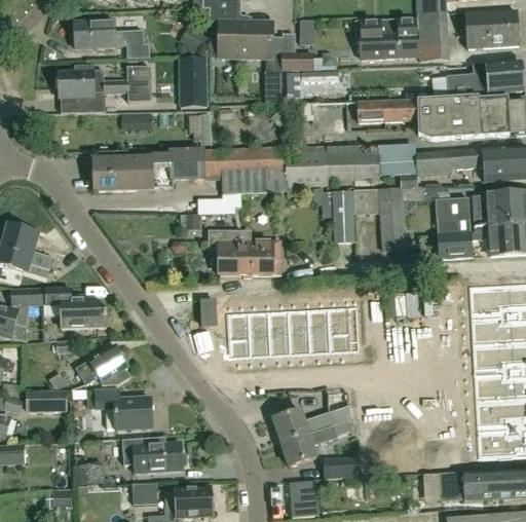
[(200,0),(201,7),(209,7),(209,21),(217,21),(217,58),(265,58),(271,58),(271,36),(271,21),(239,21),(239,0),(200,0)]
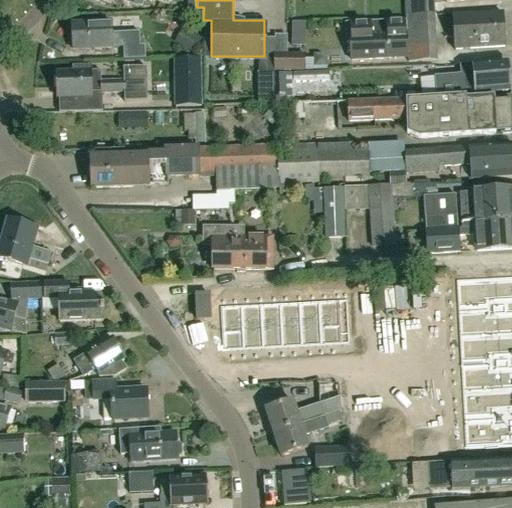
[(405,0),(406,18),(408,54),(409,59),(436,57),(432,0),(405,0)]
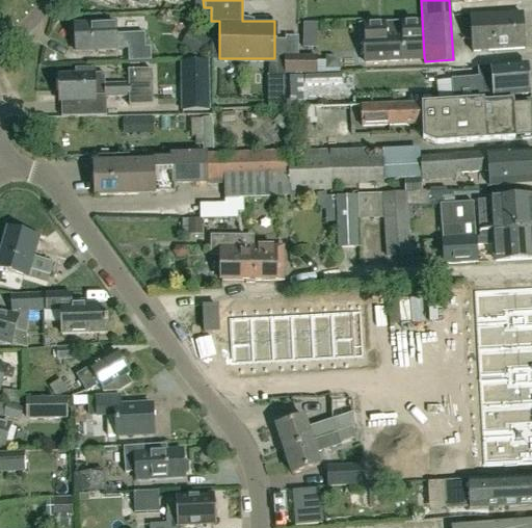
[(474,49),(525,46),(522,10),(472,14),(474,49)]
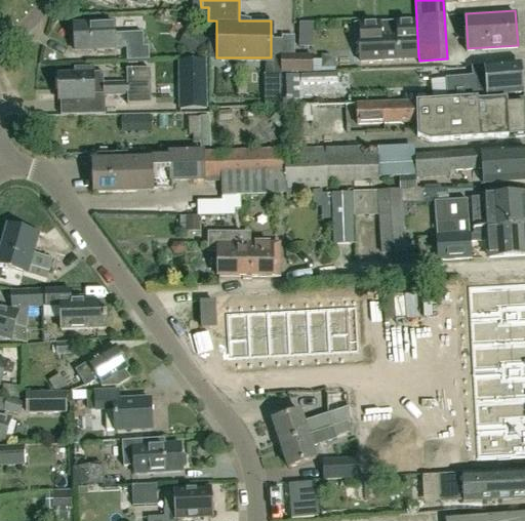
[(359,58),(418,55),(416,18),(358,21),(359,58)]
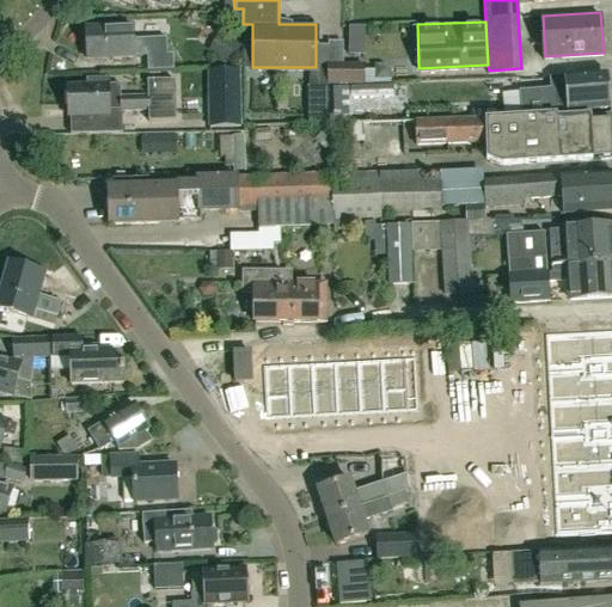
[(86,56),(133,54),(146,53),(147,68),(172,67),(172,53),(166,53),(165,36),(133,37),(132,23),(85,25),(86,56)]
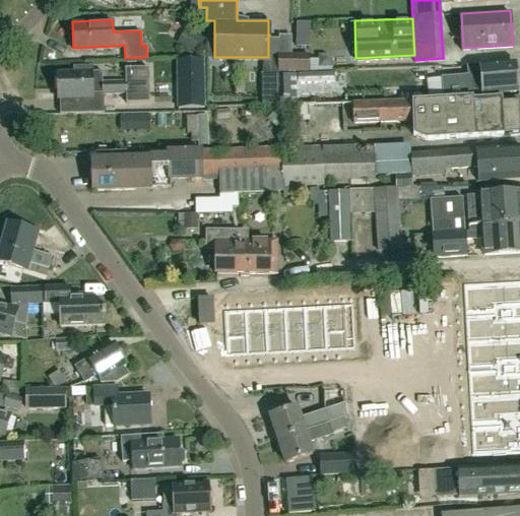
[(296,19),(296,43),(310,43),(310,19),(296,19)]
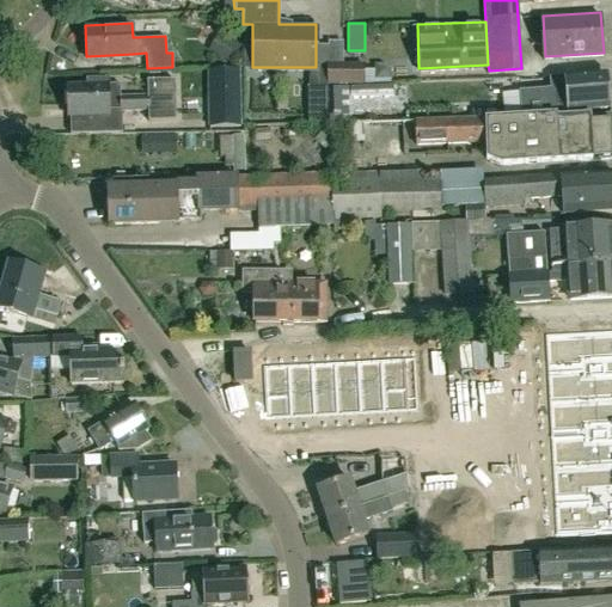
[(207,48),(230,61),(240,43),(218,30),(207,48)]
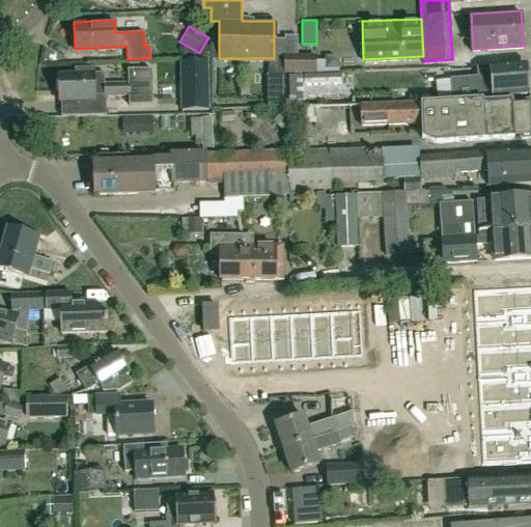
[(298,32),(284,32),(284,36),(274,36),(274,58),(268,58),(267,103),(284,104),(284,71),(284,53),(298,53),(298,32)]
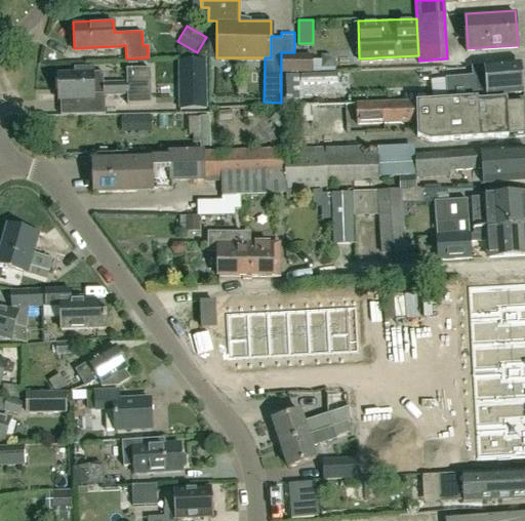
[(281,52),(281,70),(311,71),(311,52),(294,52),(281,52)]
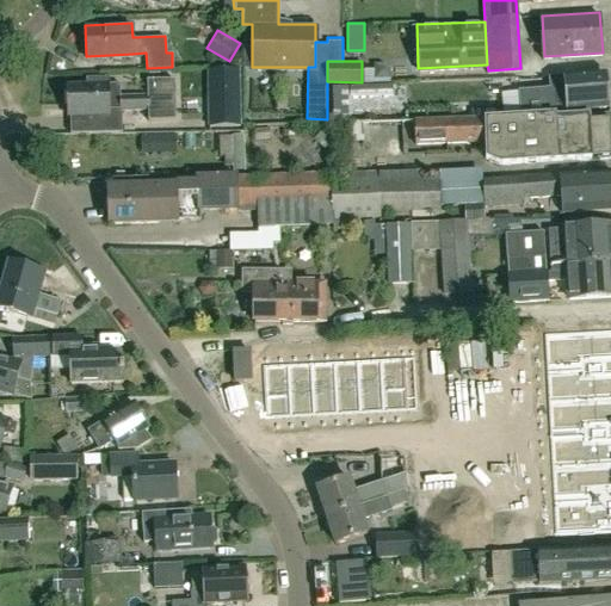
[(375,75),(389,75),(389,66),(383,61),(374,62),(375,75)]
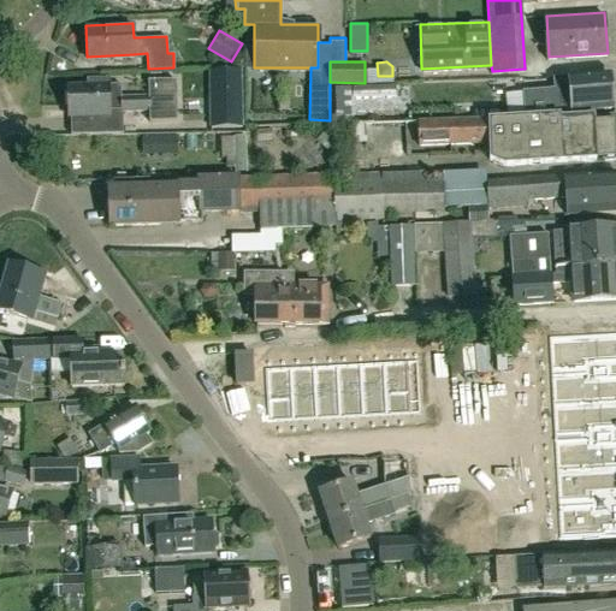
[(241,66),(208,66),(209,124),(244,125),(241,66)]
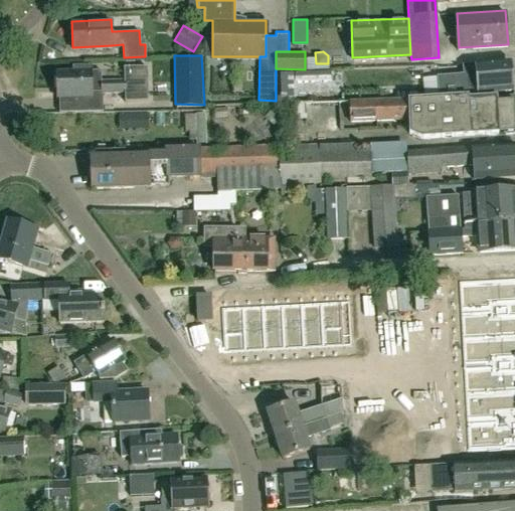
[(493,93),(493,91),(509,89),(512,87),(510,60),(505,59),(476,62),(477,71),(465,72),(436,74),(437,77),(421,78),(422,92),(467,89),(478,89),(479,93),(493,93)]
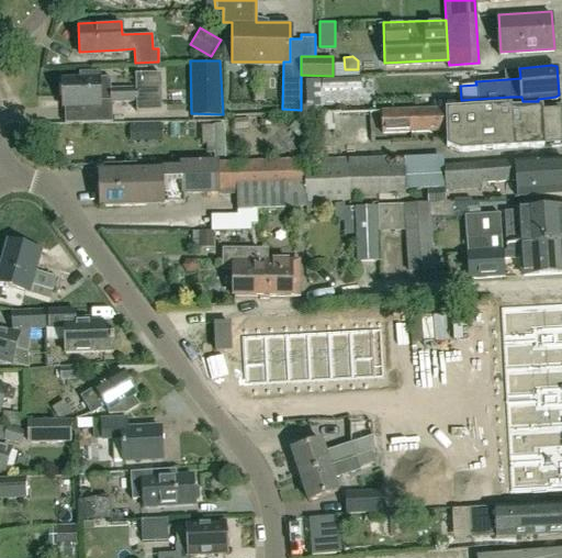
[(64,105),(64,121),(112,120),(111,100),(136,99),(136,86),(111,86),(110,75),(99,75),(99,69),(80,70),(80,76),(63,76),(64,105)]
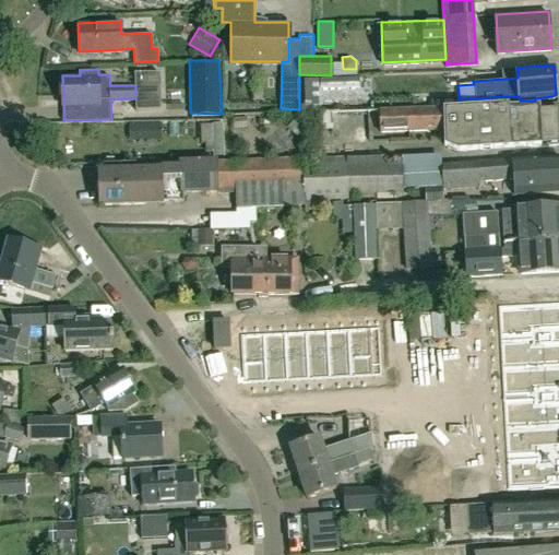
[(146,71),(134,71),(134,78),(135,85),(135,98),(135,108),(147,108),(159,107),(158,89),(158,70),(146,71)]
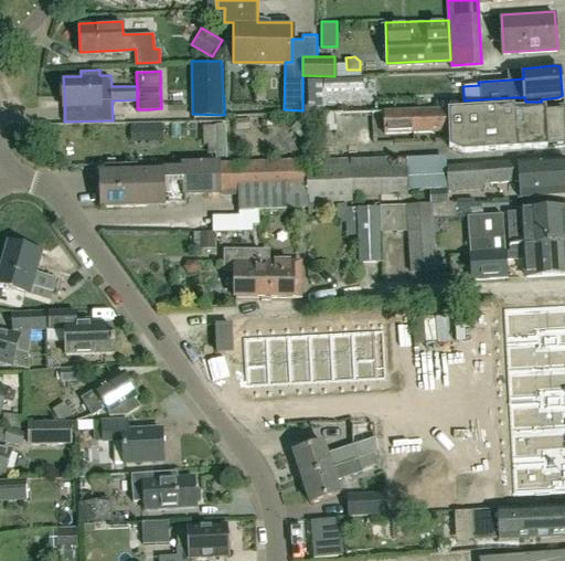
[(349,109),(371,108),(371,98),(349,99),(349,109)]
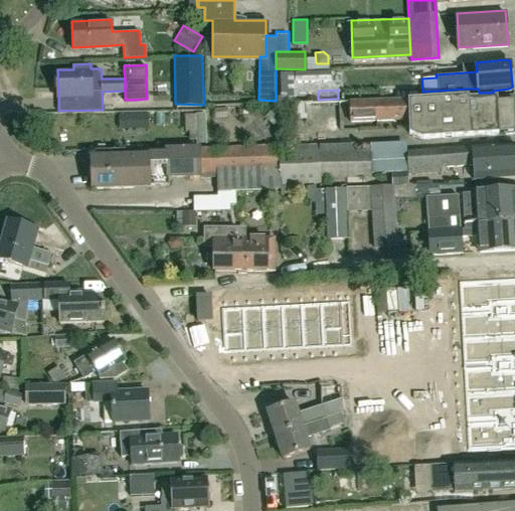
[(409,131),(421,137),(514,129),(513,99),(497,101),(497,95),(469,97),(469,94),(408,98),(408,97),(350,100),(292,102),(293,125),(350,123),(350,119),(408,118),(409,131)]
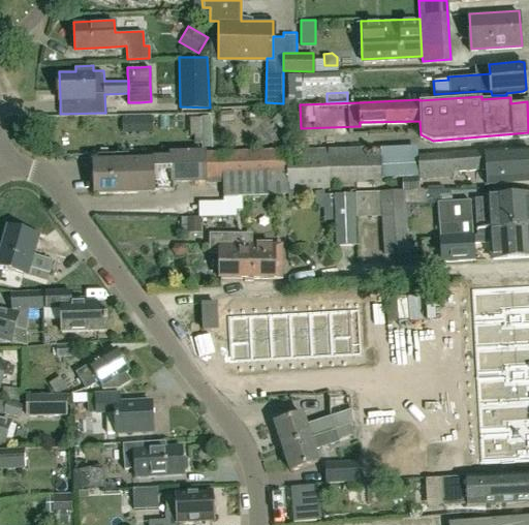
[(277,112),(251,131),(263,142),(287,121),(277,112)]
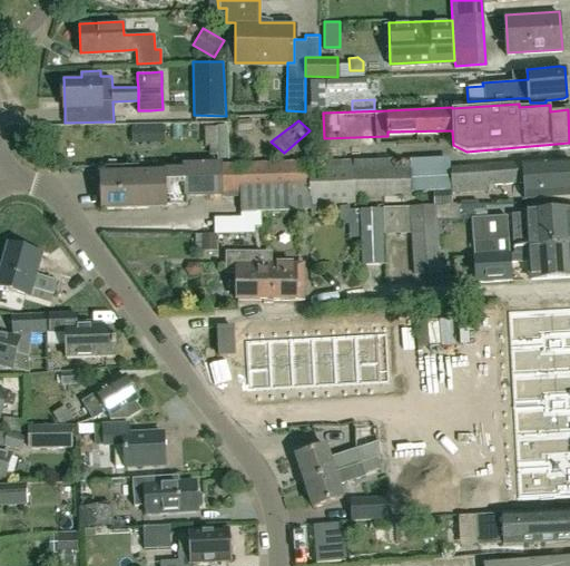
[(130,123),(131,140),(166,139),(165,123),(130,123)]
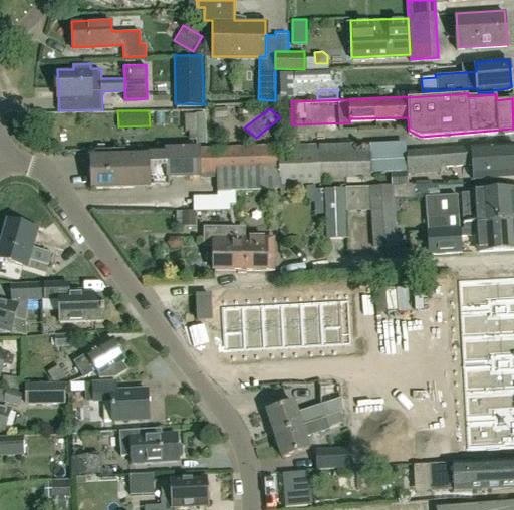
[(205,110),(184,112),(184,129),(189,130),(189,138),(195,138),(196,141),(206,141),(205,110)]
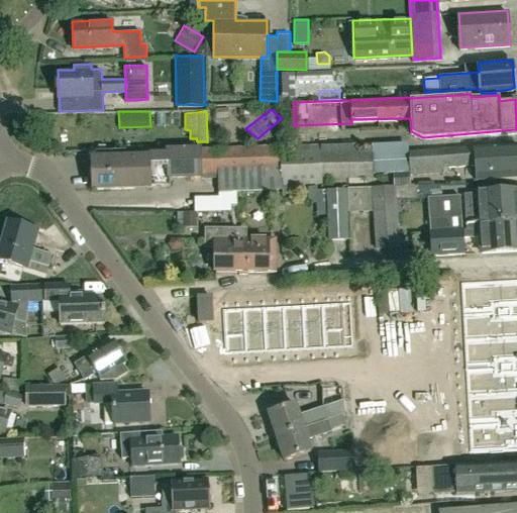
[(201,178),(217,177),(218,191),(281,188),(281,192),(293,192),(293,184),(322,183),(322,177),(373,175),(373,172),(409,171),(409,174),(447,171),(447,166),(475,164),(476,179),(516,175),(516,142),(408,150),(408,140),(371,142),(371,143),(356,144),(356,142),(200,147),(166,148),(166,154),(147,154),(147,156),(91,158),(92,188),(150,187),(150,185),(169,185),(169,175),(201,174),(201,178)]
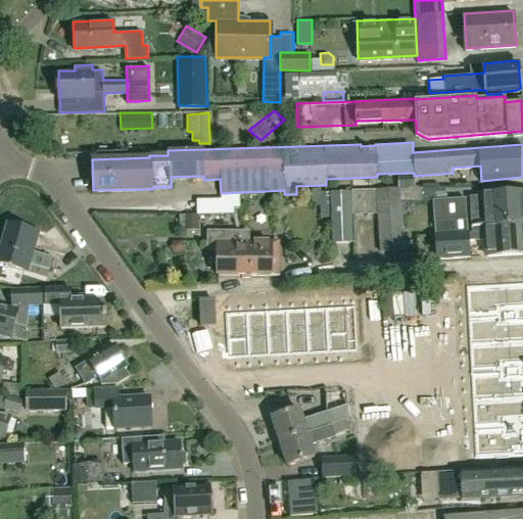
[(441,183),(400,185),(401,200),(442,197),(441,183)]
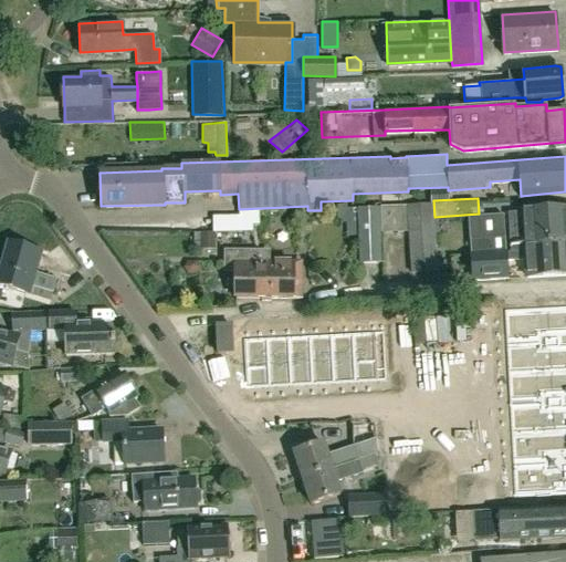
[(435,217),(433,200),(407,203),(408,228),(410,271),(437,269),(433,217),(435,217)]
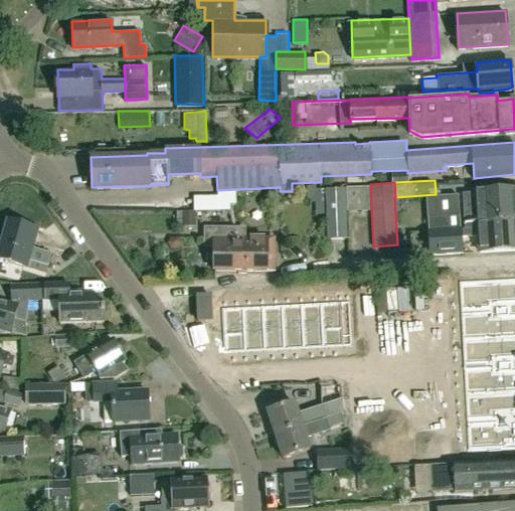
[(371,207),(370,184),(345,185),(347,209),(371,207)]
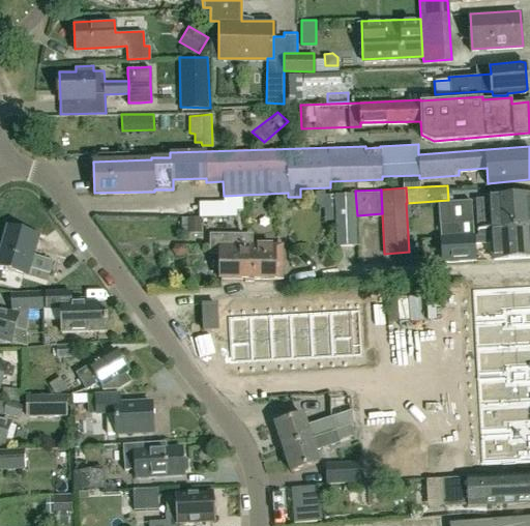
[(335,193),(336,218),(337,244),(356,243),(355,193),(335,193)]
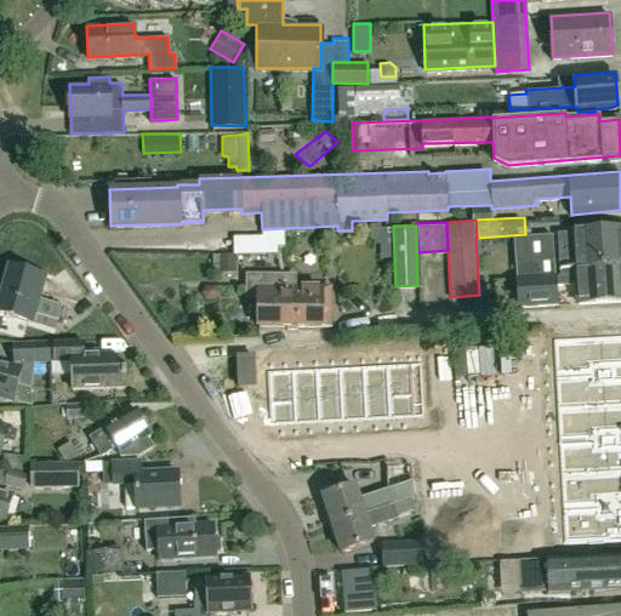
[(576,278),(620,275),(620,227),(558,232),(559,267),(576,267),(576,278)]
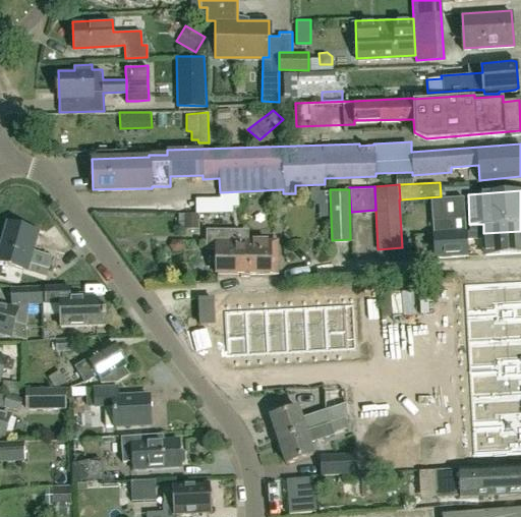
[(200,196),(196,212),(220,211),(220,195),(200,196)]
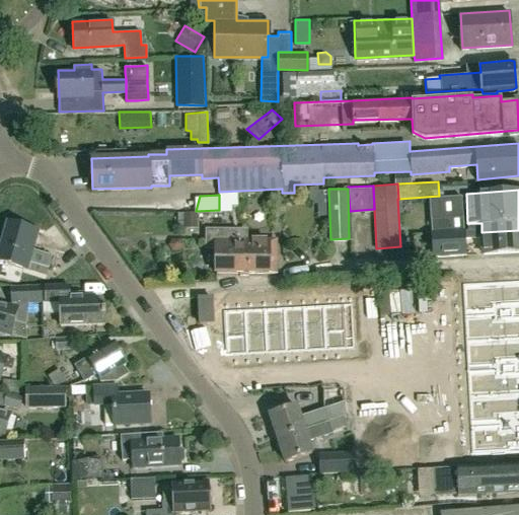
[(438,199),(439,216),(431,217),(432,254),(465,252),(462,198),(438,199)]
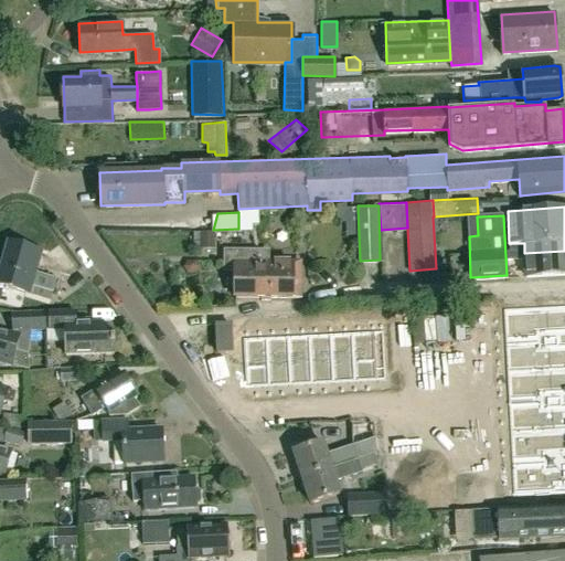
[(213,246),(213,230),(193,230),(193,246),(213,246)]
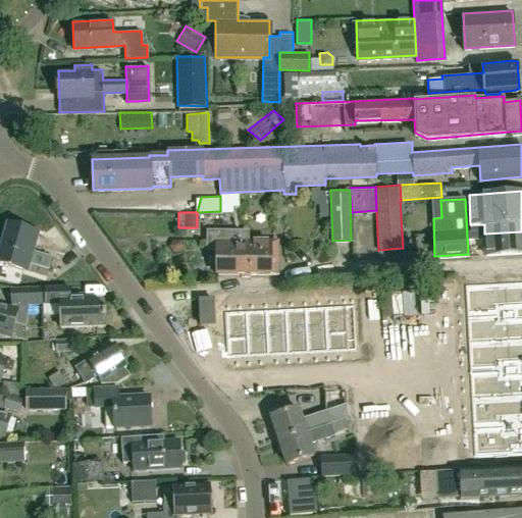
[(48,267),(52,254),(32,248),(37,229),(8,221),(0,248),(0,259),(25,267),(25,269),(46,275),(48,267)]
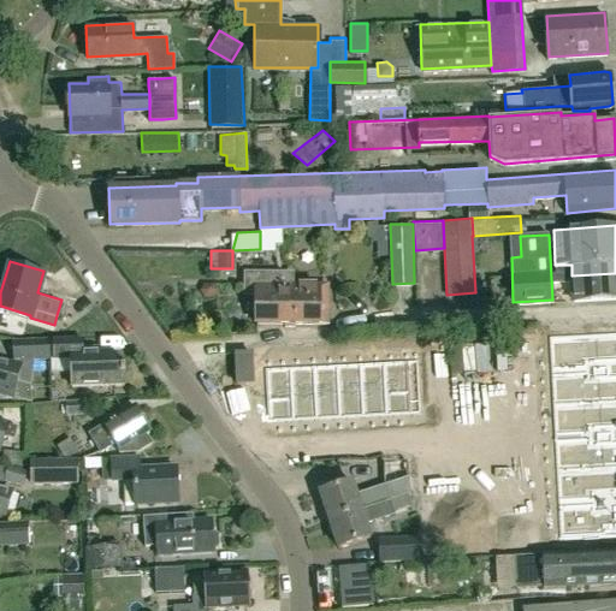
[(555,271),(551,271),(551,280),(573,279),(575,300),(615,296),(615,273),(572,276),(572,265),(555,265),(555,271)]
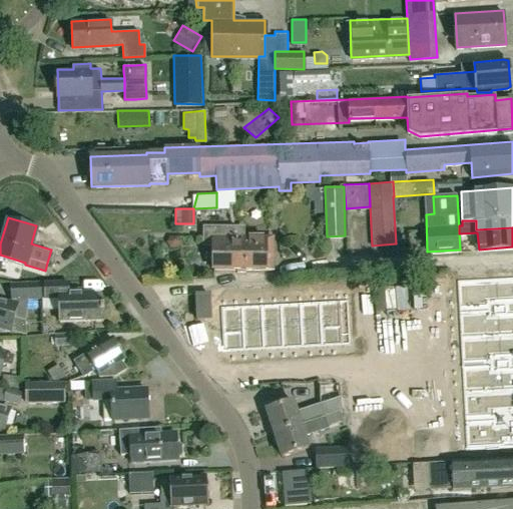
[(241,271),(239,235),(239,225),(204,225),(204,224),(203,224),(203,239),(213,239),(213,269),(237,269),(237,271),(241,271)]
